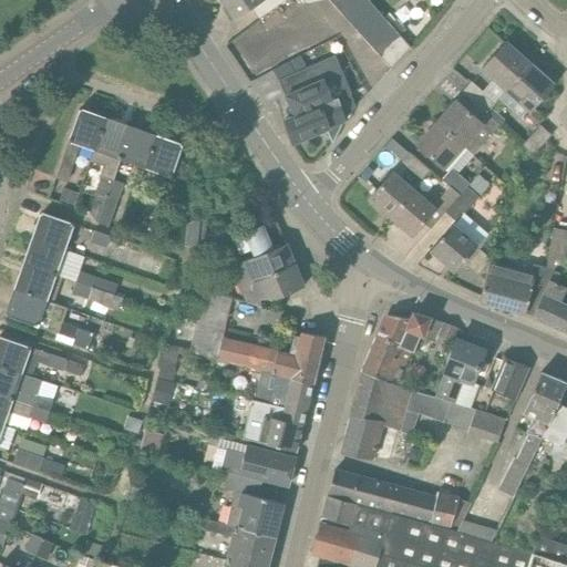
[(258,20),(287,0),(220,0),(234,19),(250,8),(258,20)]
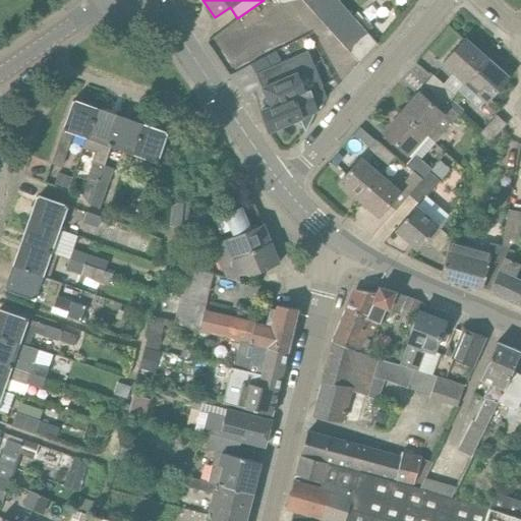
[(377,45),(367,33),(338,0),(302,0),(349,53),(359,63),(377,45)]
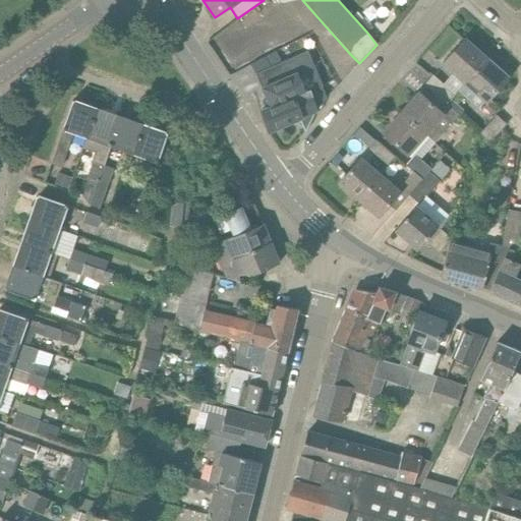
[(443,64),(464,83),(486,59),(465,40),(443,64)]
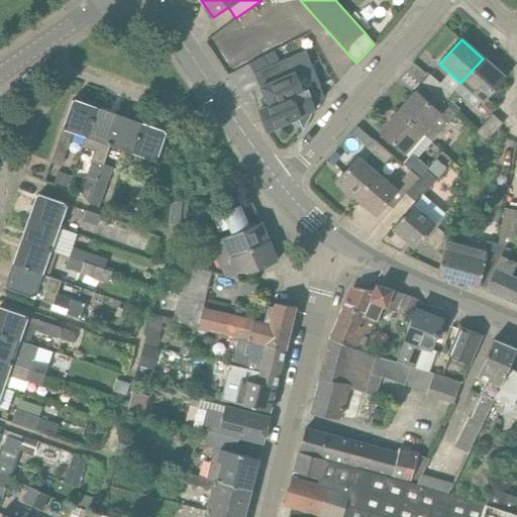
[(254,74),(269,106),(302,90),(298,81),(315,74),(311,66),(307,67),(302,54),(254,74)]
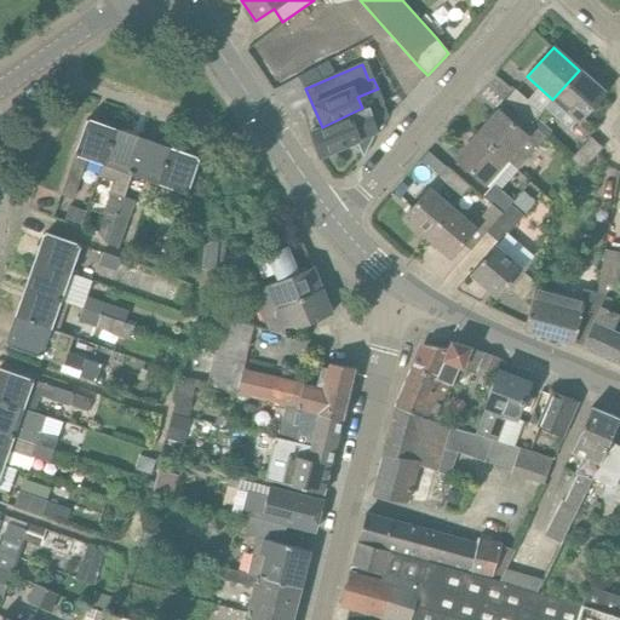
[(579,70),(552,99),(578,121),(604,92),(579,70)]
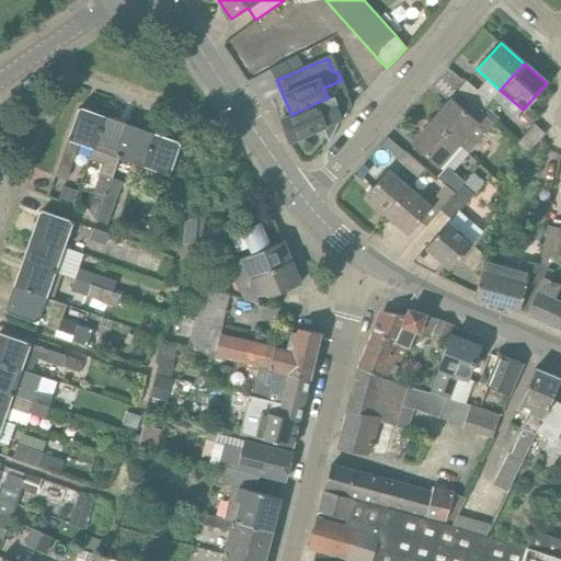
[(322,127),(329,142),(342,118),(341,117),(352,106),(346,94),(347,94),(342,80),(323,88),(328,98),(292,115),(281,119),(288,142),(322,127)]
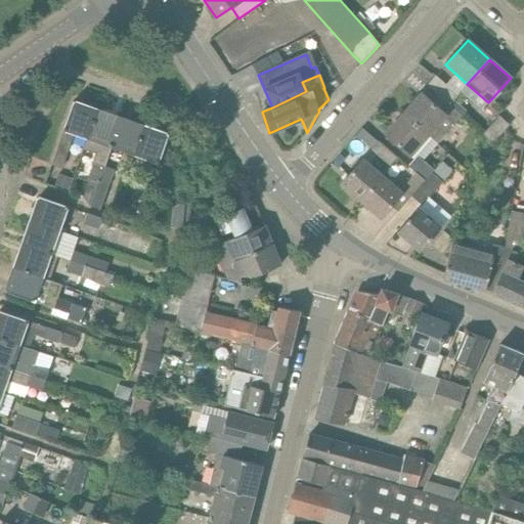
[(449,105),(457,96),(435,77),(427,86),(439,96),(449,105)]
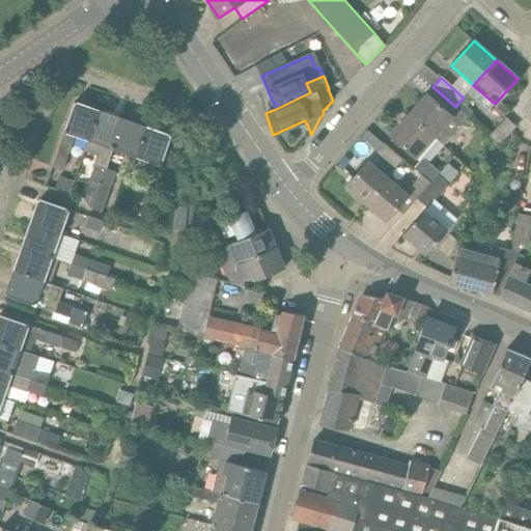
[(409,116),(435,139),(444,146),(468,118),(455,107),(445,98),(438,106),(426,95),(409,116)]
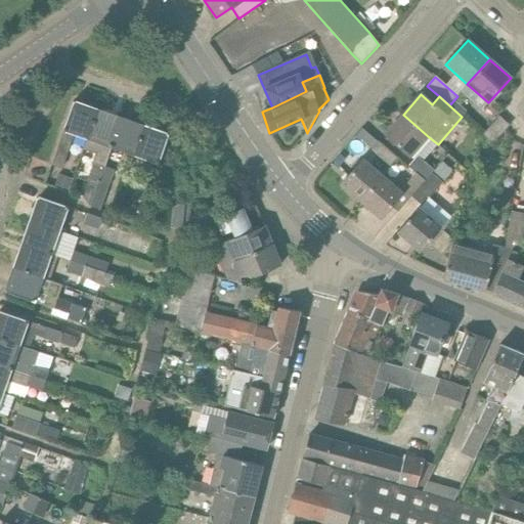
[(74,135),(86,139),(97,110),(73,101),(50,165),(61,169),(74,135)]
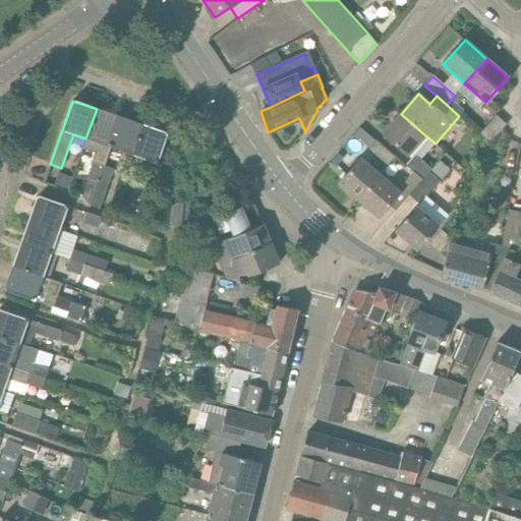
[(93,192),(98,181),(102,167),(109,148),(120,118),(97,109),(85,138),(82,149),(96,154),(88,177),(90,178),(84,189),(93,192)]
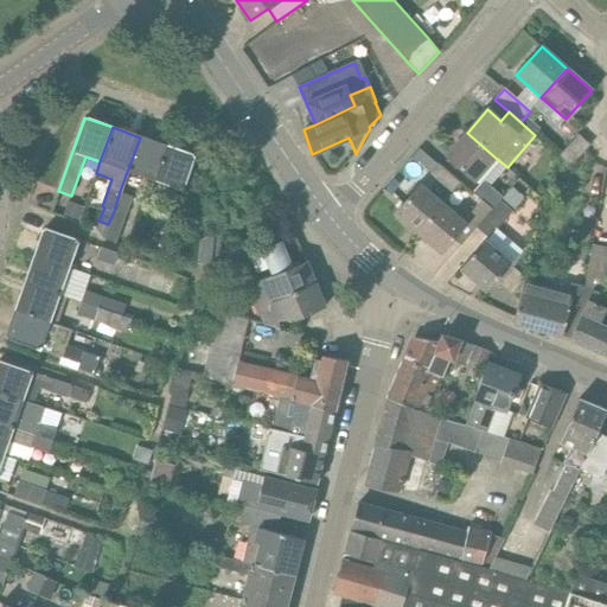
[(477,181),(497,159),(467,133),(447,155),(477,181)]
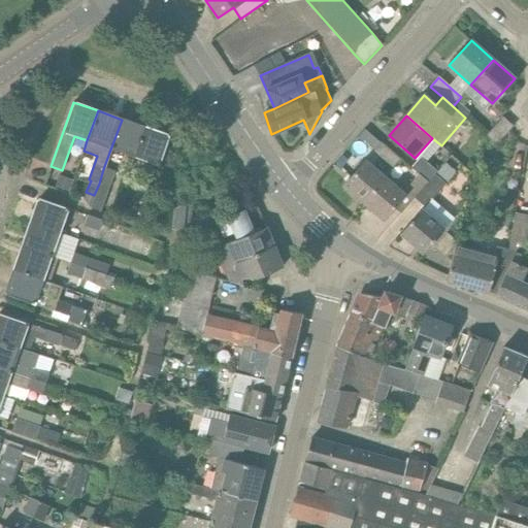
[(487,136),(497,145),(514,127),(503,118),(487,136)]
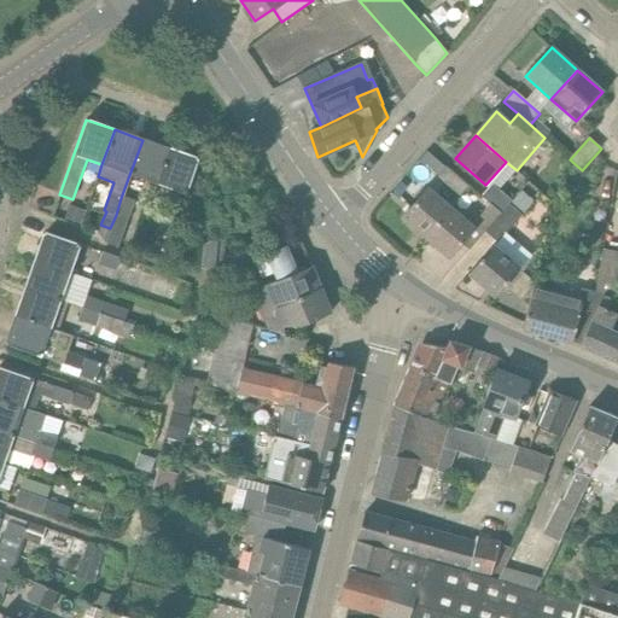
[(143,140),(129,175),(158,185),(170,150),(143,140)]
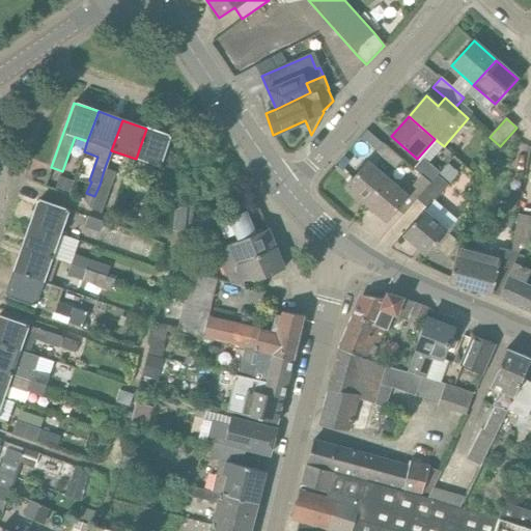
[(132,168),(156,176),(170,137),(146,129),(136,159),(132,168)]
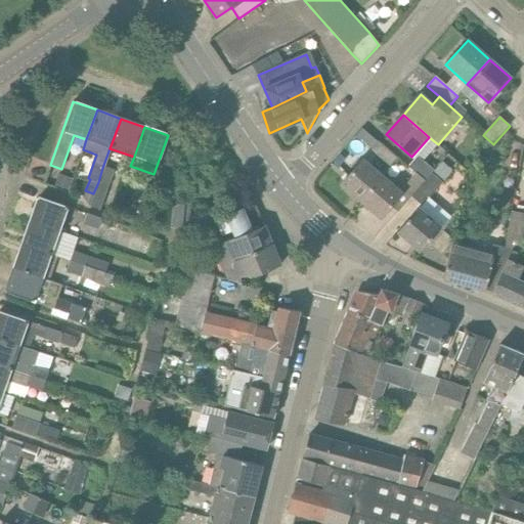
[(389,168),(397,159),(378,141),(368,150),(389,168)]
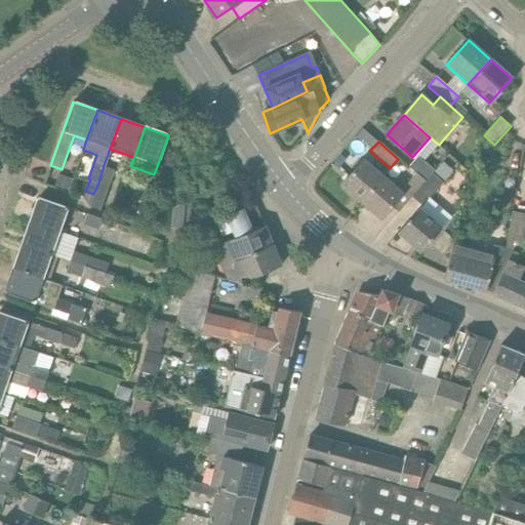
[(425,183),(436,171),(418,157),(409,168),(416,173),(425,183)]
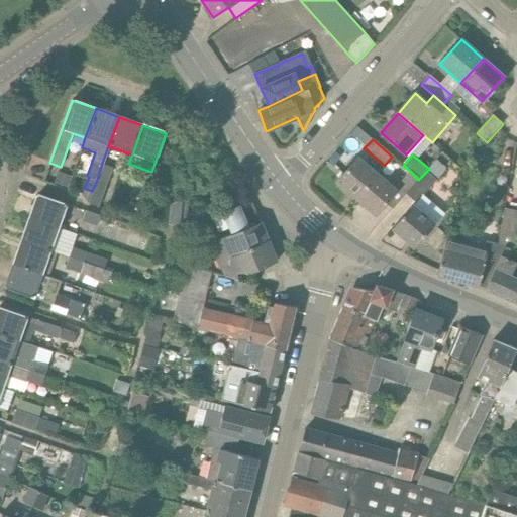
[(337,182),(356,199),(378,175),(358,158),(337,182)]
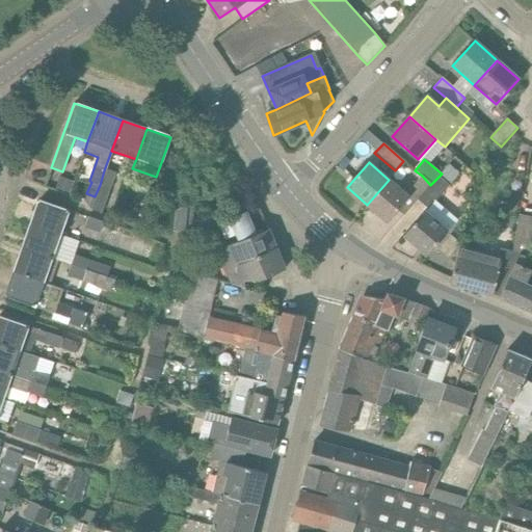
[(181,164),(167,169),(159,195),(168,198),(174,183),(187,178),(181,164)]
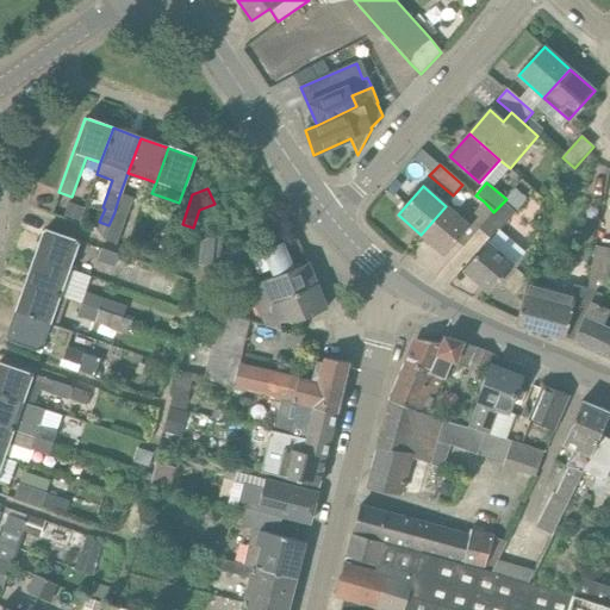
[(490,294),(524,254),(499,231),(527,199),(515,188),(506,199),(493,212),(479,229),(491,240),(489,243),(487,241),(462,271),(490,294)]
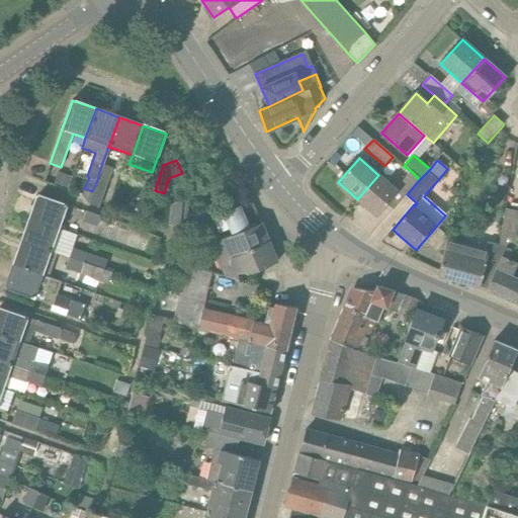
[(113,169),(101,166),(97,180),(107,184),(113,169)]
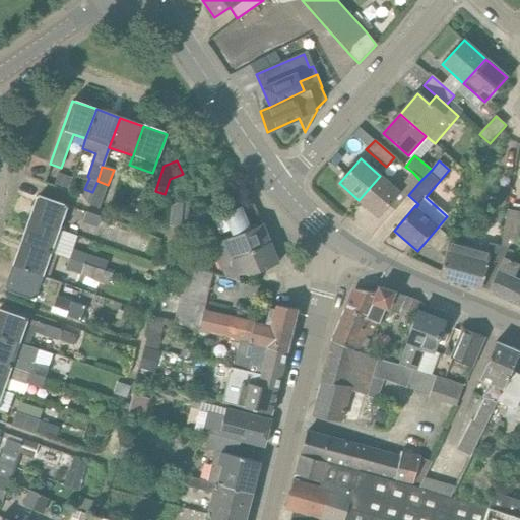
[(395,211),(408,195),(420,181),(412,172),(396,190),(380,176),(359,200),(378,216),(388,204),(395,211)]
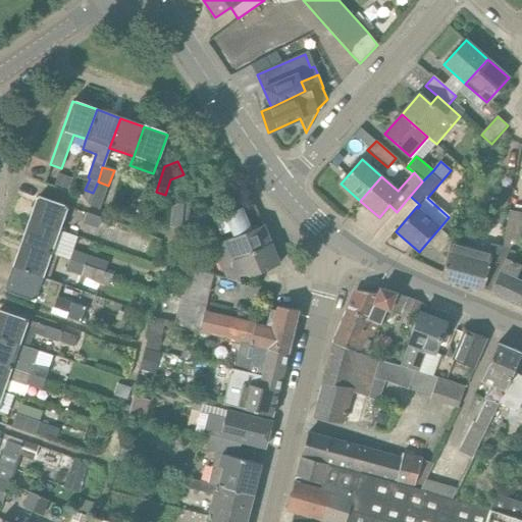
[(135,195),(146,199),(151,183),(140,178),(135,195)]
